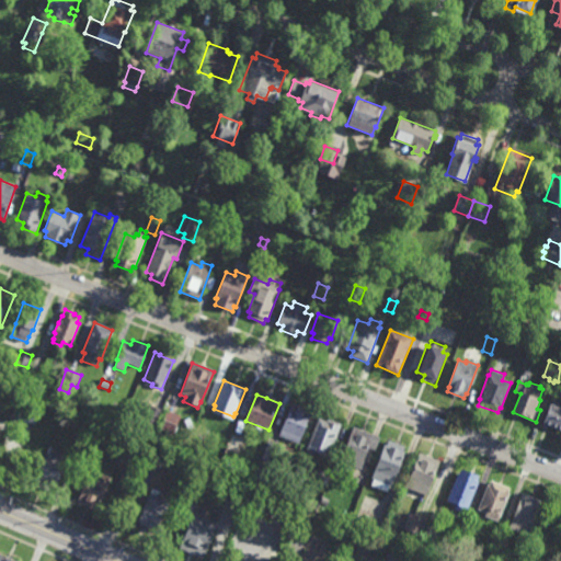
[(560,402),(560,430),(544,424),(550,404),(552,405),(553,400),(560,402)]
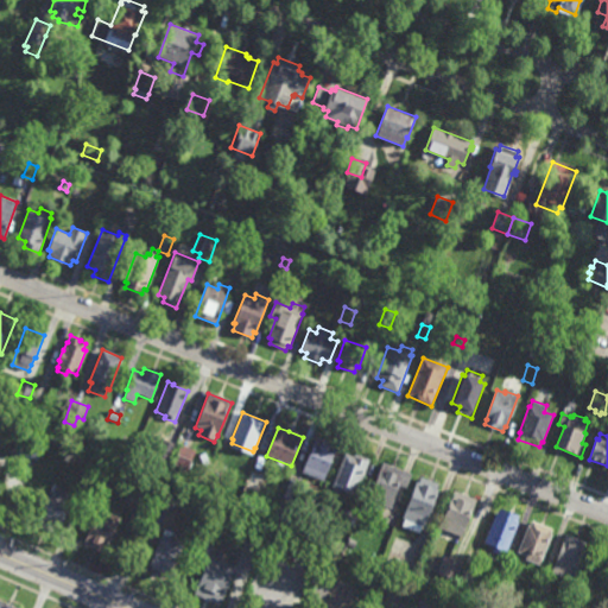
[(26,455),(13,450),(18,436),(32,442),(26,455)]
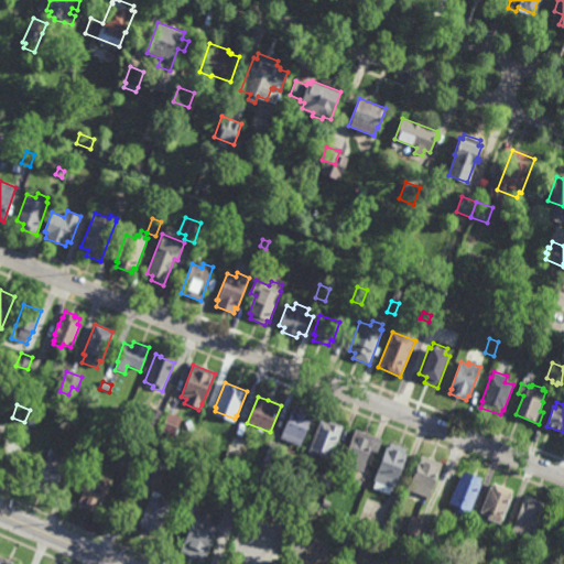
[(301,447),(280,440),(293,405),(313,413),(301,447)]
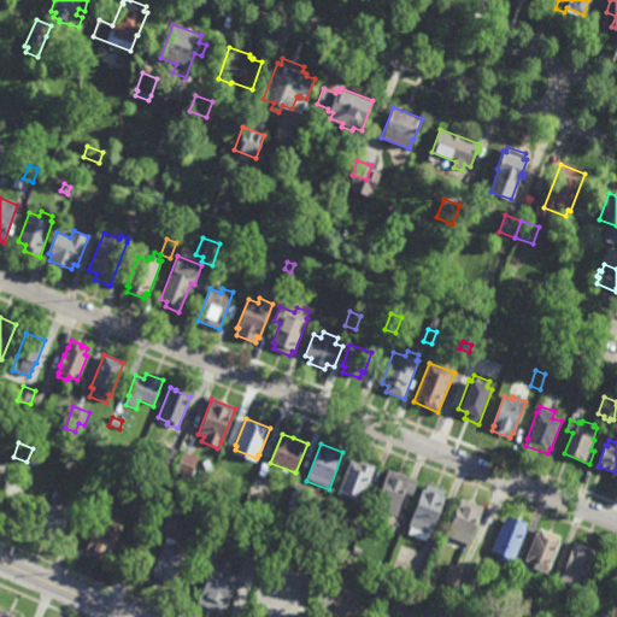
[(170,470),(158,464),(165,446),(178,452),(170,470)]
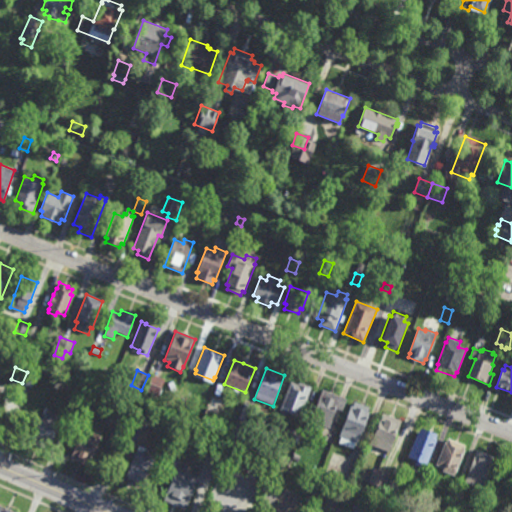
[(157,397),(145,392),(152,375),(164,380),(157,397)]
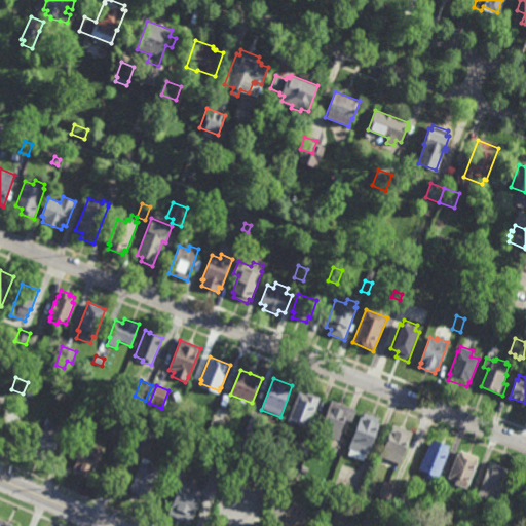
[(306,396),(307,392),(321,398),(308,429),(288,421),(298,392),(306,396)]
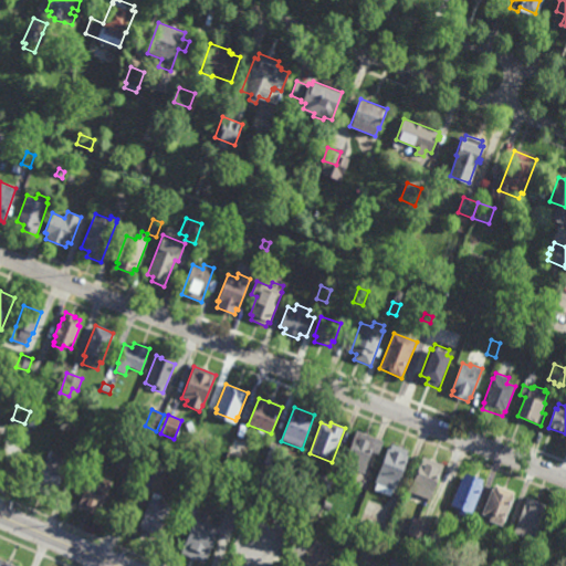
[(384,442),(378,456),(373,453),(365,474),(344,465),(357,431),(384,442)]
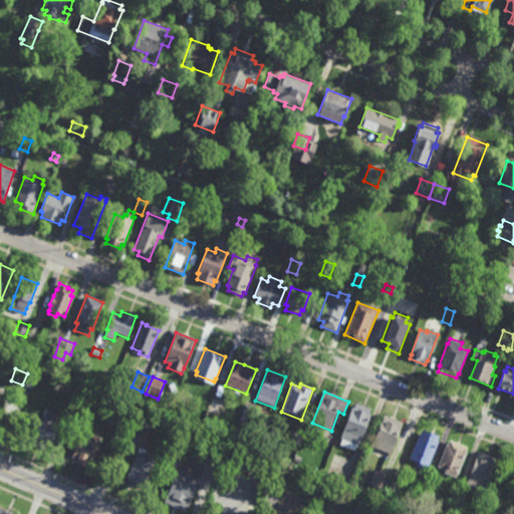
[(220,415),(209,411),(213,399),(224,403),(220,415)]
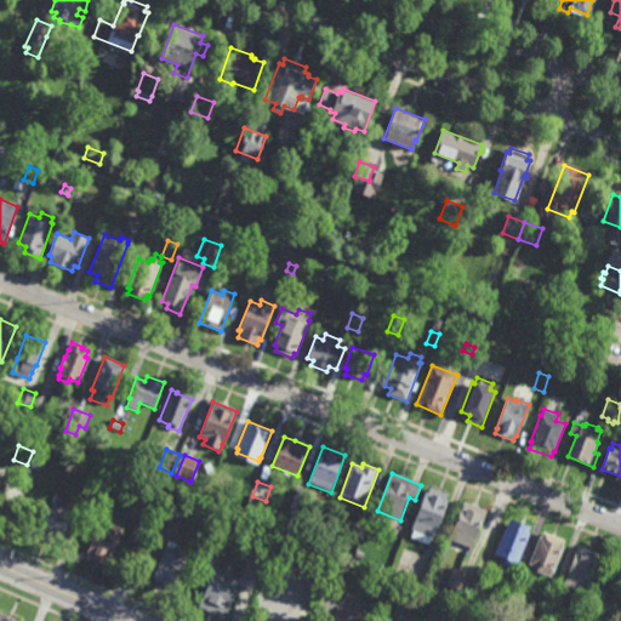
[(222,499),(210,494),(214,484),(226,489),(222,499)]
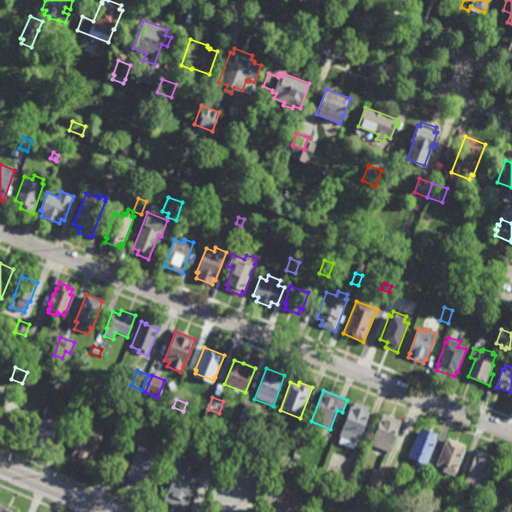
[(370,408),(368,412),(370,413),(358,445),(356,444),(354,450),(339,444),(341,438),(339,437),(351,406),(353,407),(355,402),(370,408)]
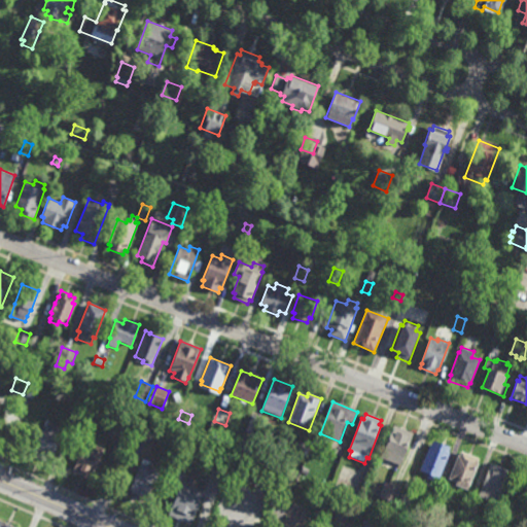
[(252,434),(245,431),(251,415),(258,418),(252,434)]
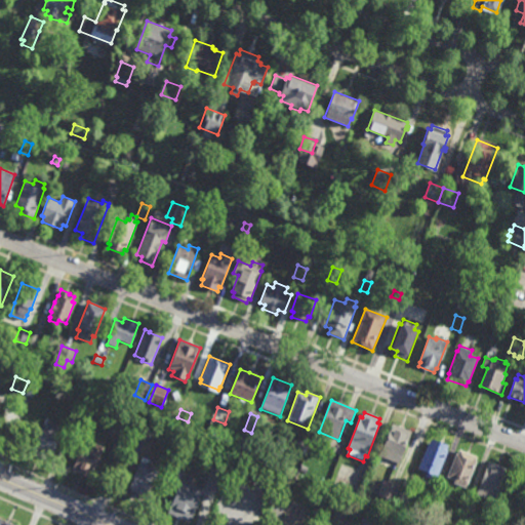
[(126,439),(114,434),(119,420),(132,426),(126,439)]
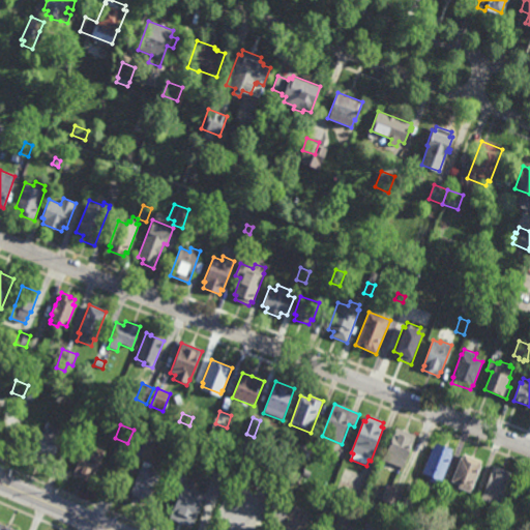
[(151,445),(139,439),(144,427),(157,432),(151,445)]
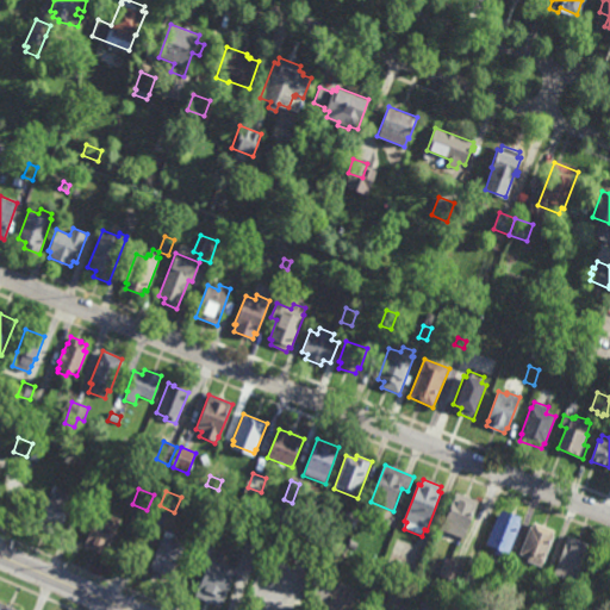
[(73,497),(63,522),(62,522),(58,530),(56,529),(54,534),(42,528),(44,523),(39,521),(50,495),(58,497),(60,492),(73,497)]
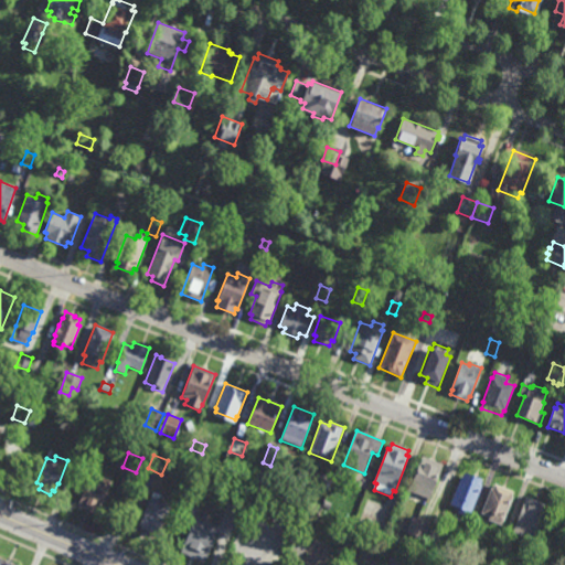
[(429,500),(409,491),(423,457),(444,465),(429,500)]
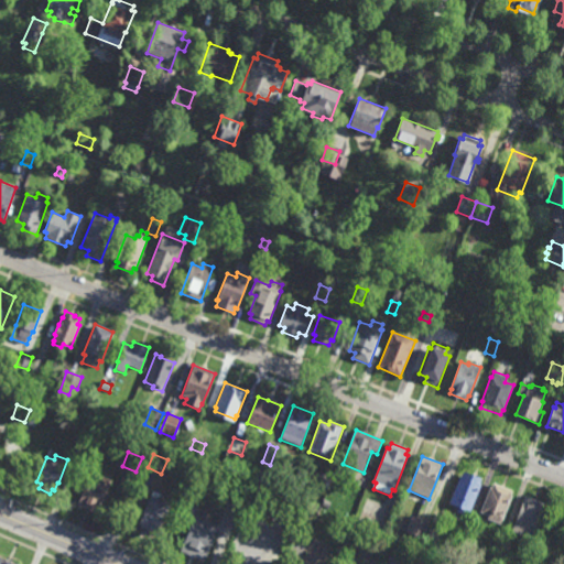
[(334,476),(329,488),(328,487),(327,490),(316,485),(317,483),(315,483),(321,470),(334,476)]
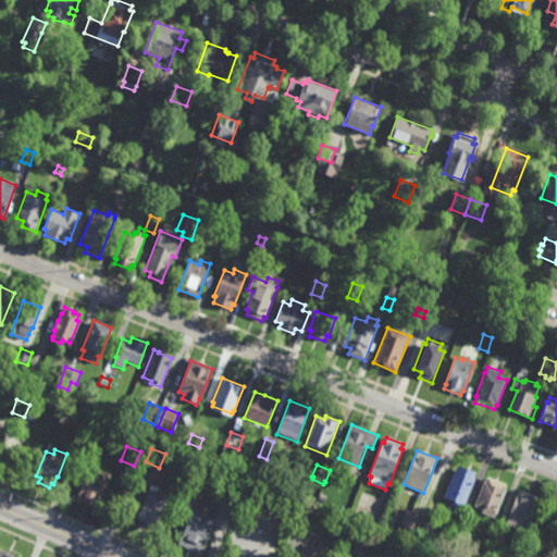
[(258,481),(250,478),(256,467),(263,471),(258,481)]
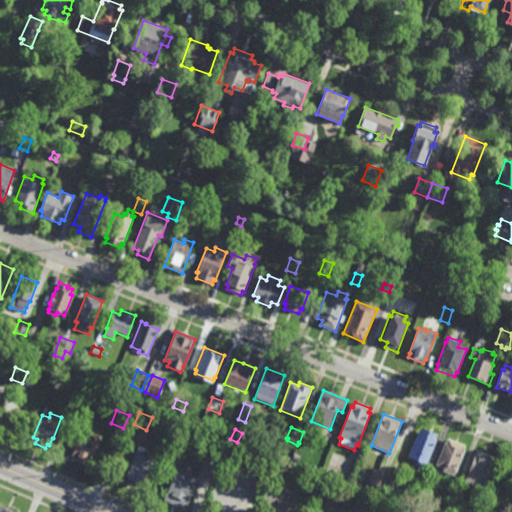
[(437,435),(435,439),(436,440),(426,468),(415,465),(416,461),(408,458),(417,432),(419,433),(420,429),(437,435)]
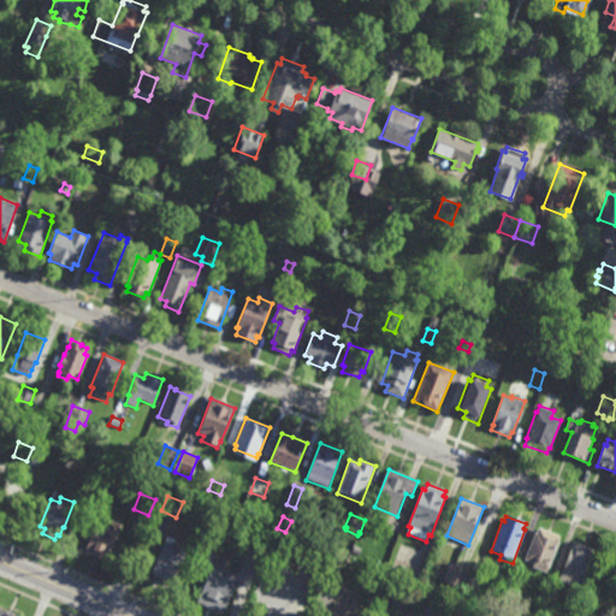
[(108,523),(110,520),(122,526),(106,562),(84,552),(98,520),(108,523)]
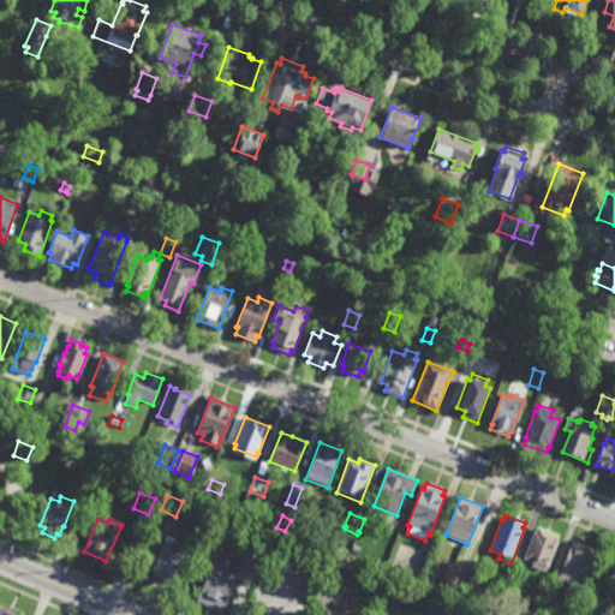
[(264,548),(249,541),(256,527),(270,536),(264,548)]
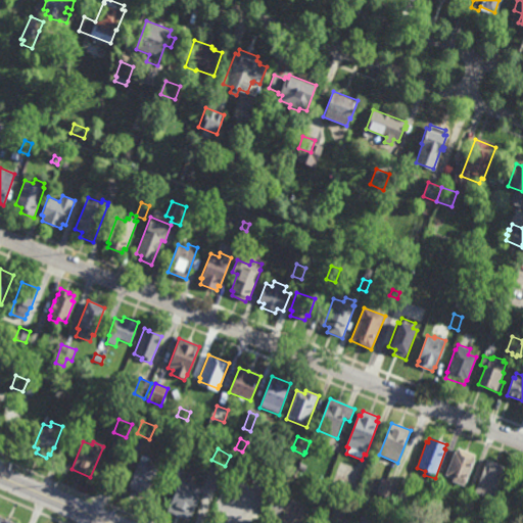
[(475,456),(473,460),(474,461),(466,483),(465,483),(464,486),(452,481),(453,479),(445,476),(455,453),(456,454),(458,448),(475,456)]
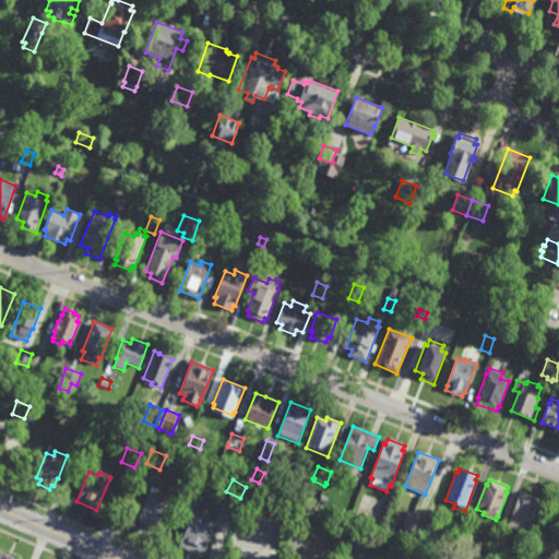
[(163,512),(162,512),(154,531),(150,528),(149,533),(139,528),(141,524),(135,522),(151,487),(159,491),(157,497),(168,501),(163,512)]
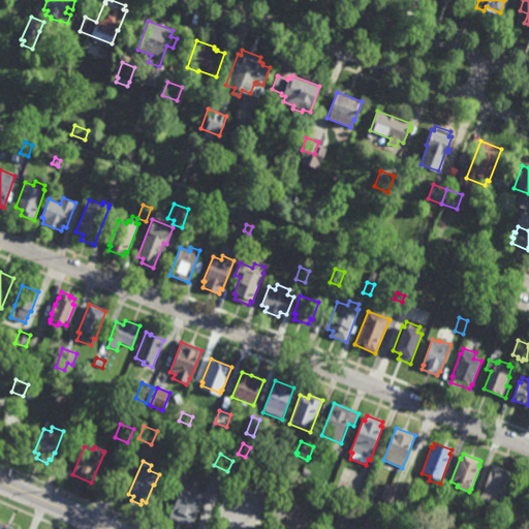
[(499,505),(497,505),(494,511),(487,509),(490,502),(479,499),(493,465),(511,473),(499,505)]
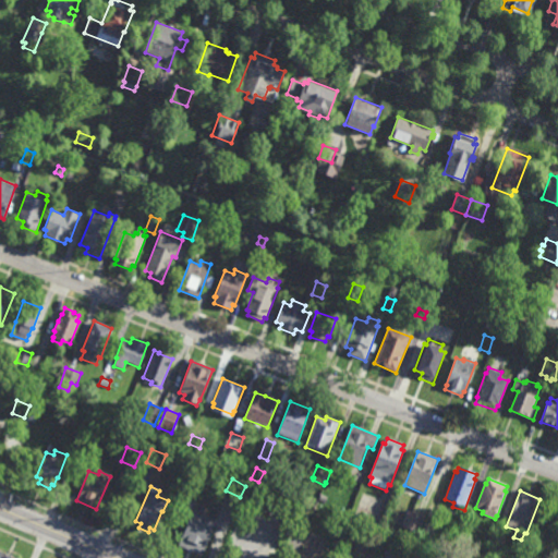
[(216,522),(202,557),(178,547),(184,531),(183,531),(187,521),(189,521),(192,512),(216,522)]
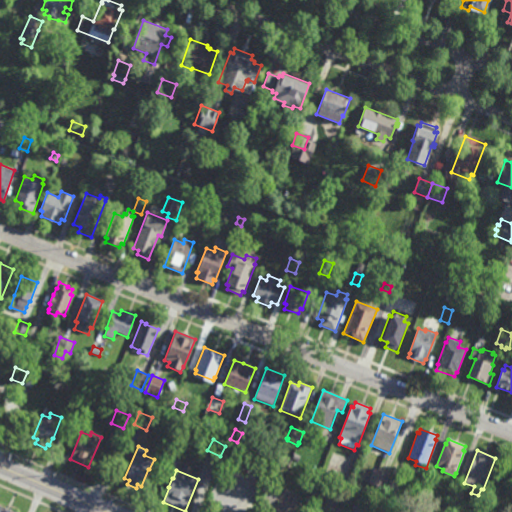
[(393,489),(386,487),(391,474),(398,477),(393,489)]
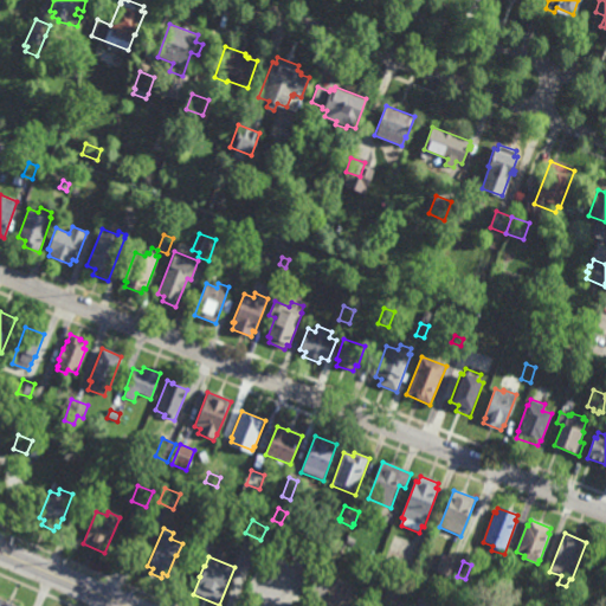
[(501,595),(490,592),(496,575),(507,580),(501,595)]
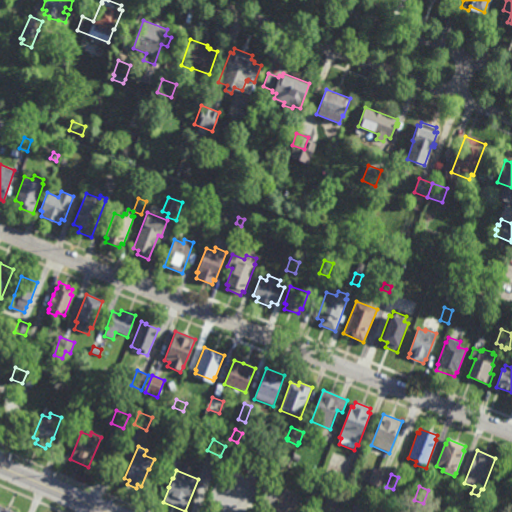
[(460,506),(449,502),(453,491),(464,495),(460,506)]
